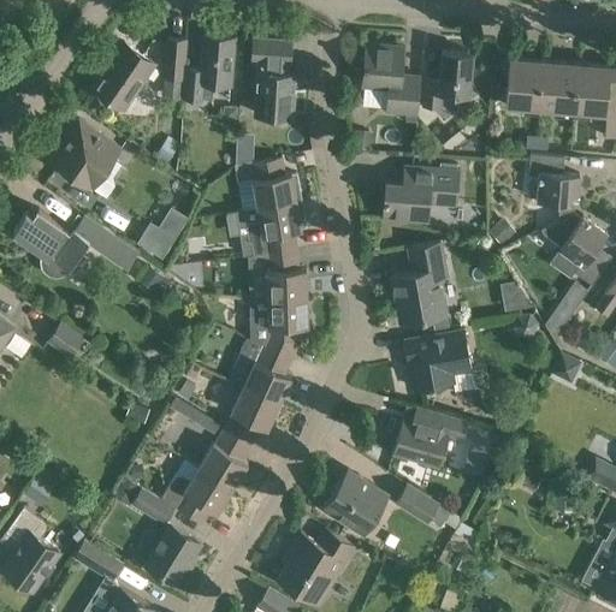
[(201,72),(187,71),(184,100),(201,102),(201,100),(213,101),(214,87),(231,88),(235,40),(203,37),(201,72)]
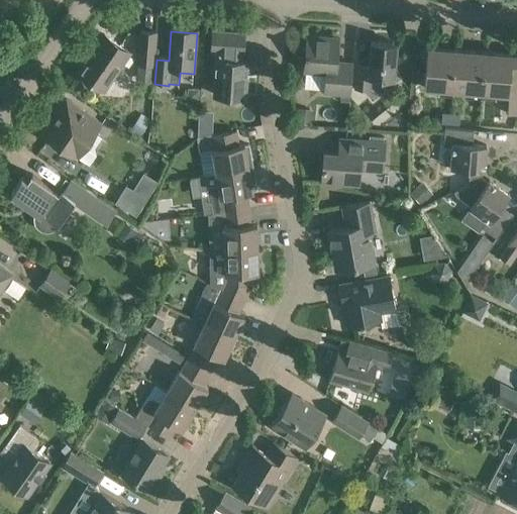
[(157,34),(140,33),(138,67),(154,69),(157,34)]
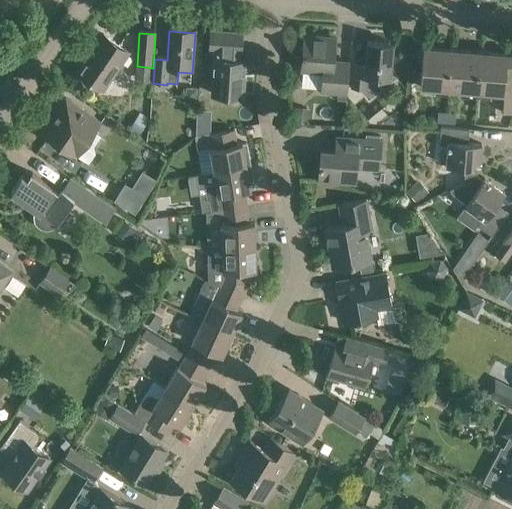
[(212,96),(224,97),(244,98),(246,62),(238,62),(239,55),(241,55),(243,35),(211,33),(209,53),(215,53),(215,60),(214,60),(212,96)]
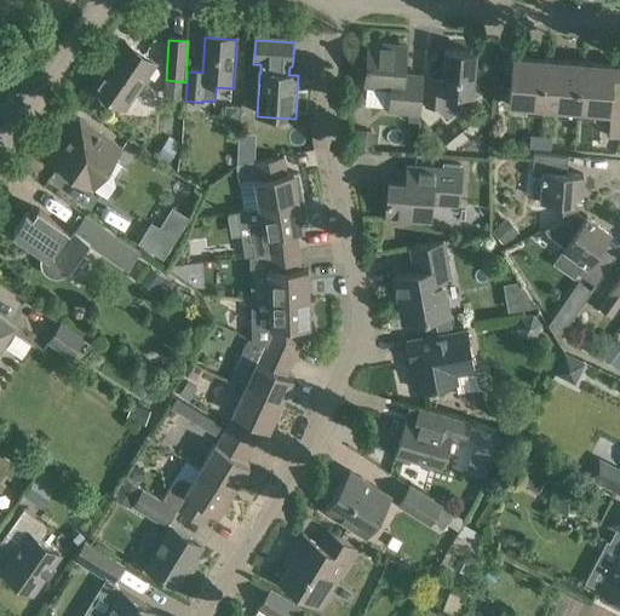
[(93,91),(124,111),(156,65),(126,45),(93,91)]
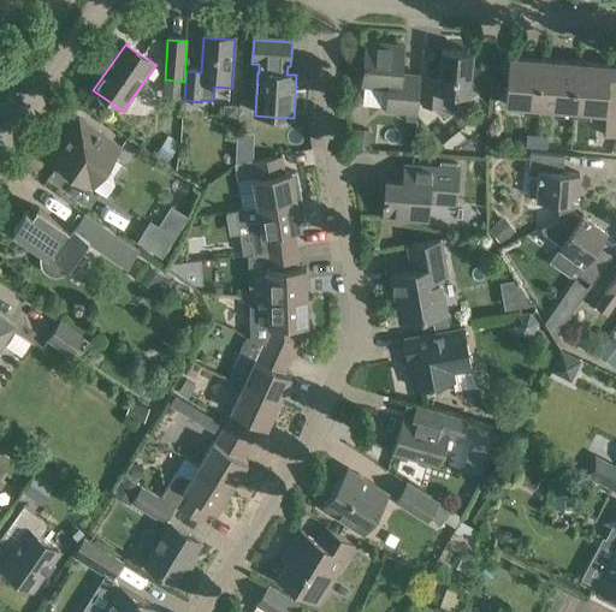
[(421,79),(402,77),(404,49),(366,46),(362,85),(389,89),(386,112),(418,116),(421,79)]
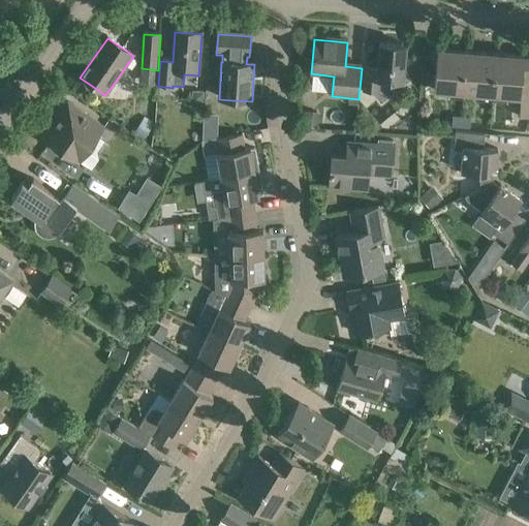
[(364,93),(378,94),(379,82),(403,84),(406,48),(380,44),(378,69),(366,68),(364,89),(364,93)]
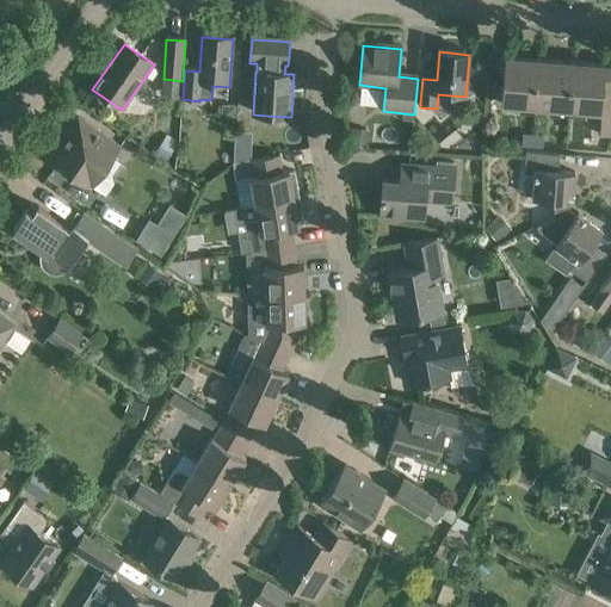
[(501,106),(539,110),(543,62),(506,59),(501,106)]
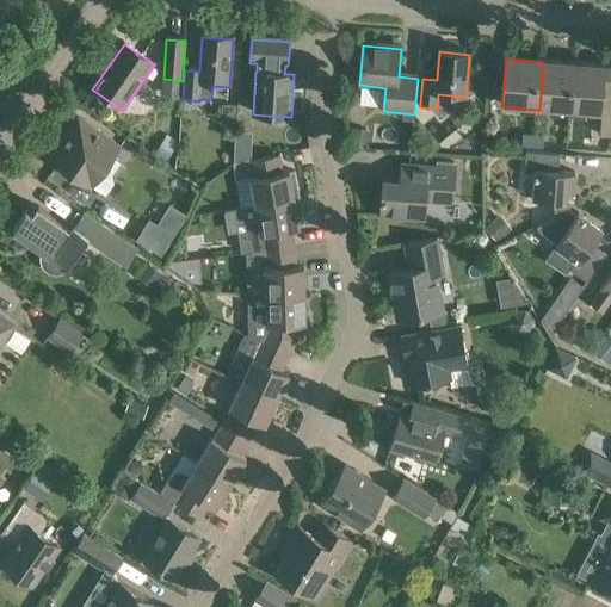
[(539,110),(578,112),(581,64),(543,62),(539,110)]
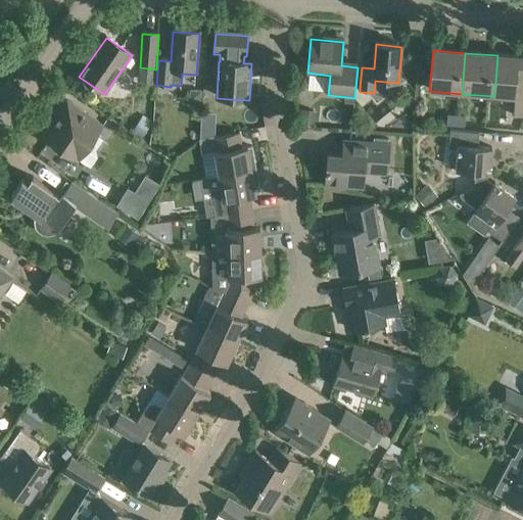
[(522,57),(497,55),(494,96),(515,98),(514,117),(522,119),(522,111),(522,57)]
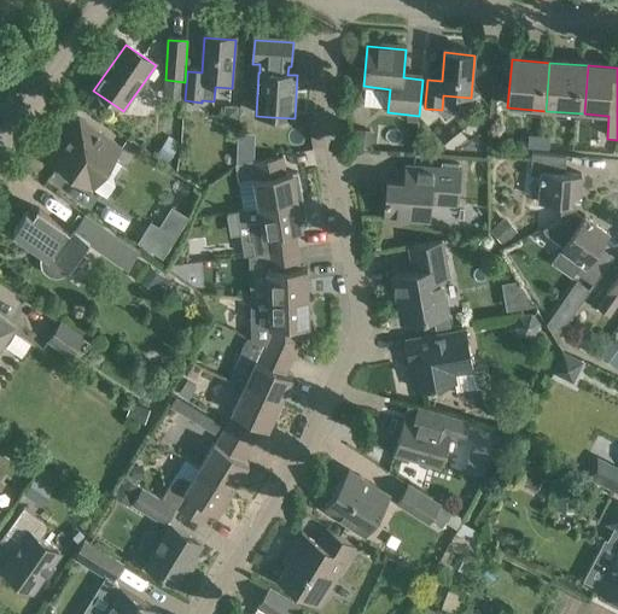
[(239,109),(226,109),(225,121),(238,122),(239,109)]
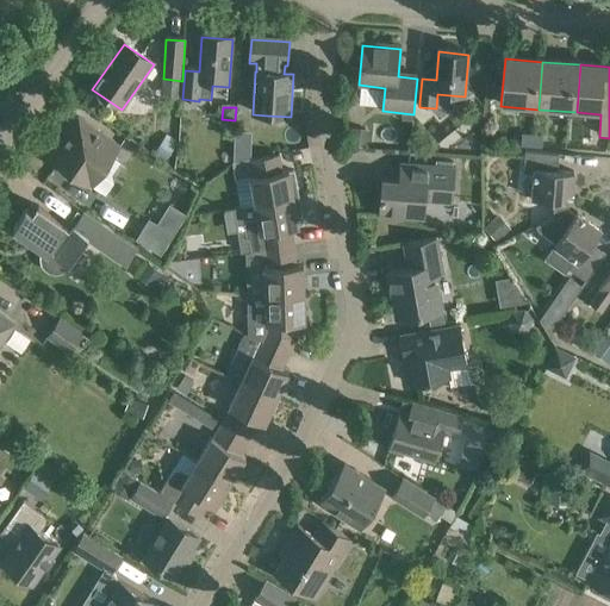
[(79,119),(50,161),(92,189),(92,188),(106,198),(114,186),(112,177),(120,164),(112,158),(120,148),(79,119)]
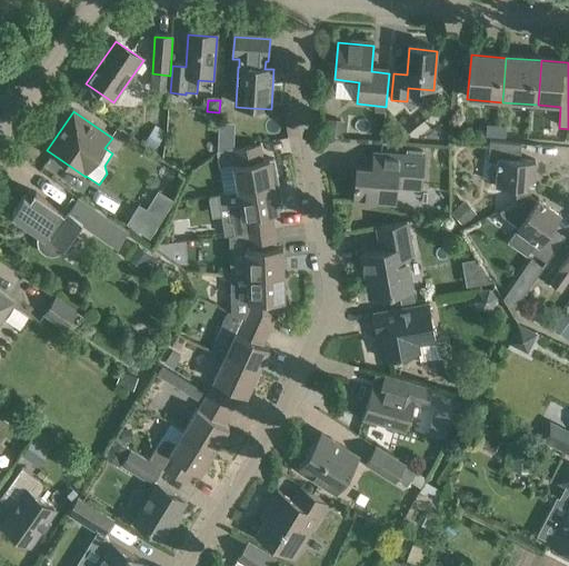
[(327,121),(325,137),(340,138),(341,123),(327,121)]
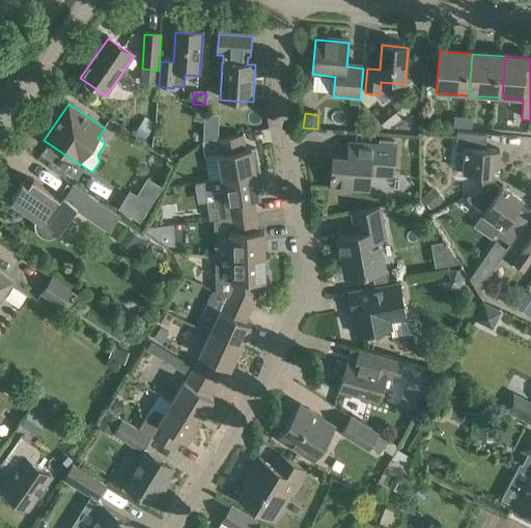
[(200,115),(199,141),(216,141),(216,115),(200,115)]
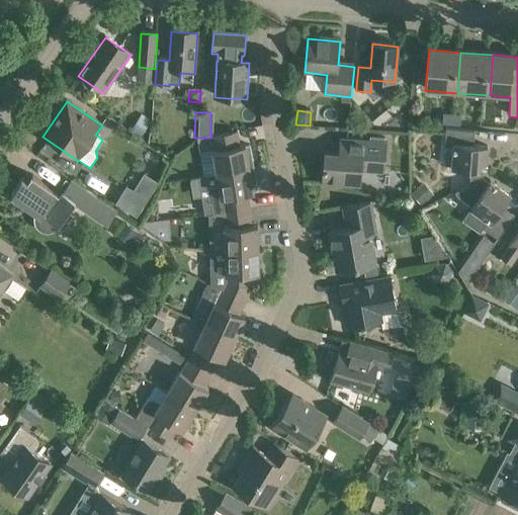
[(443,116),(443,125),(460,126),(460,117),(443,116)]
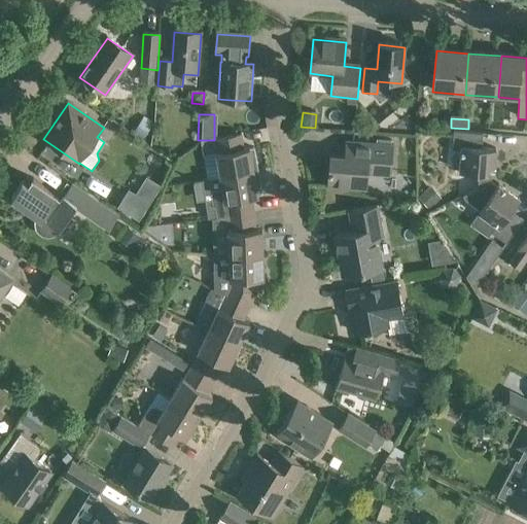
[(479,175),(478,190),(491,183),(492,176),(494,177),(496,150),(482,149),(483,135),(454,133),(452,151),(462,152),(460,174),(479,175)]
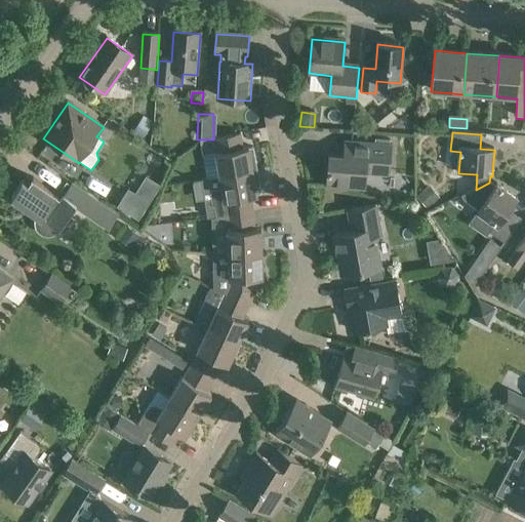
[(219,177),(253,172),(249,149),(243,150),(241,135),(214,139),(216,154),(215,154),(219,177)]
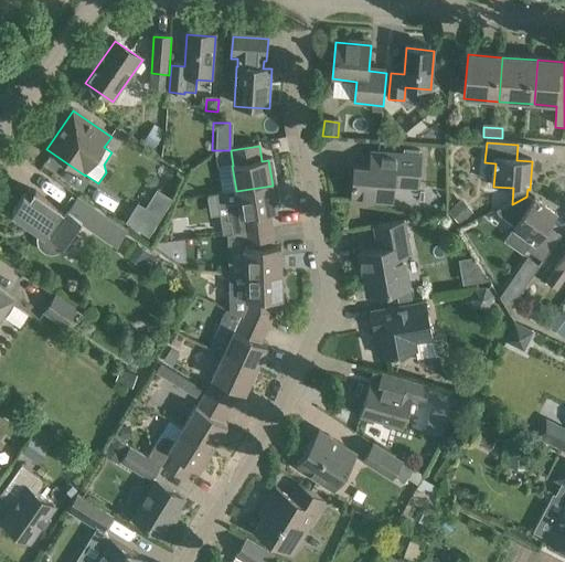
[(351,203),(368,204),(368,202),(393,204),(394,188),(418,190),(422,158),(377,155),(376,170),(354,168),(351,203)]
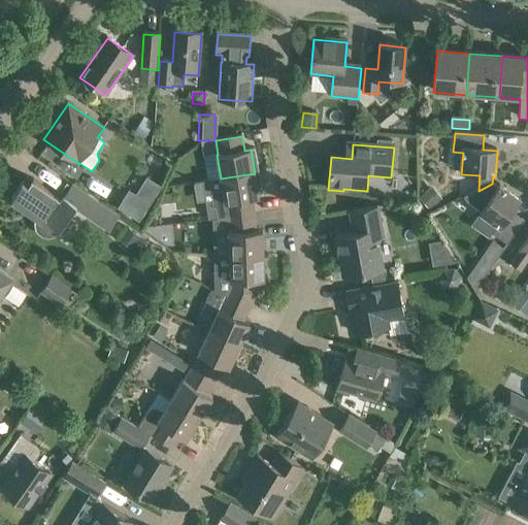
[(210,221),(255,216),(253,199),(259,198),(255,173),(221,178),(203,182),(207,202),(210,221)]
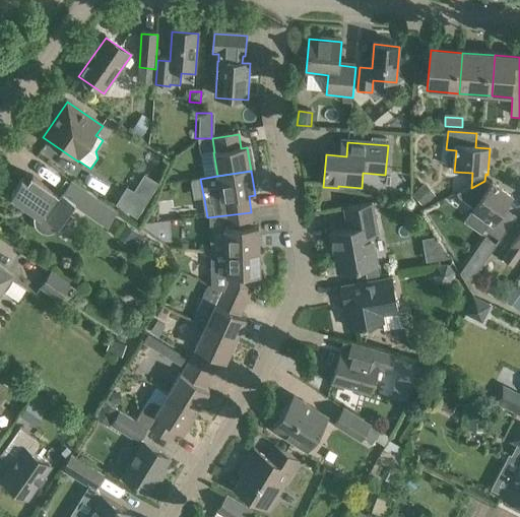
[(11,197),(40,216),(38,219),(38,223),(39,227),(41,231),(44,233),(47,234),(51,233),(54,232),(57,229),(59,227),(75,204),(108,228),(118,213),(72,182),(63,194),(62,194),(60,197),(31,177),(29,180),(30,181),(27,185),(22,181),(11,197)]
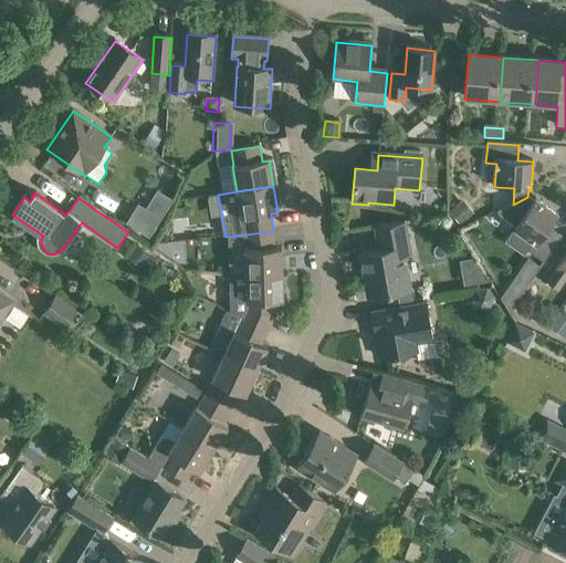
[(513,205),(526,214),(514,230),(534,243),(528,252),(544,263),(549,256),(562,238),(549,229),(558,216),(536,200),(534,202),(527,197),(513,205)]
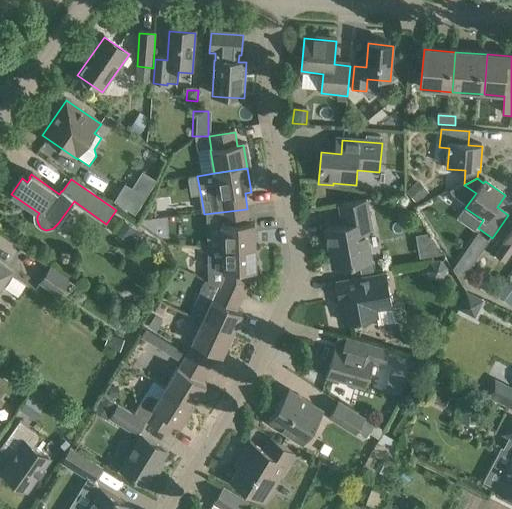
[(406,193),(417,205),(429,194),(419,182),(406,193)]
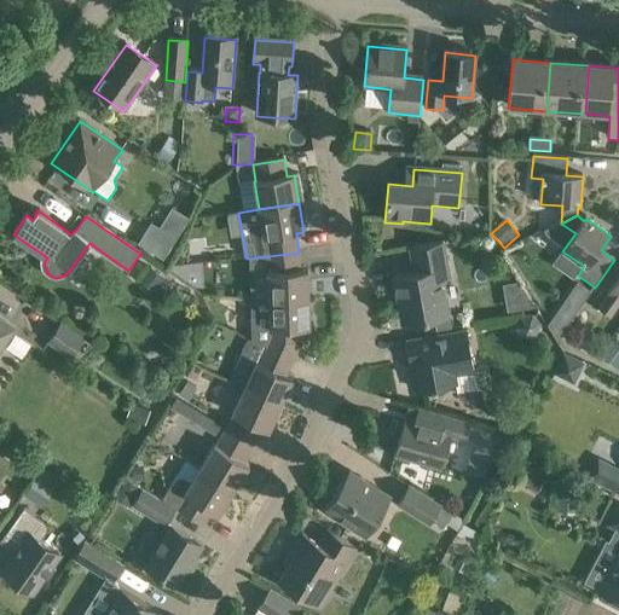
[(151,225),(139,245),(163,261),(177,241),(151,225)]
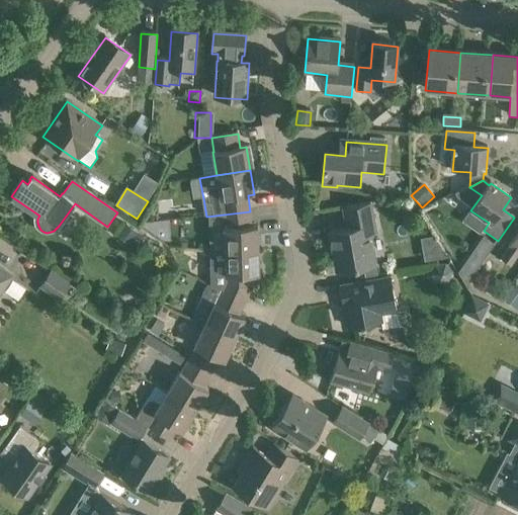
[(330,233),(337,272),(371,266),(366,236),(375,234),(370,204),(344,208),(347,230),(330,233)]
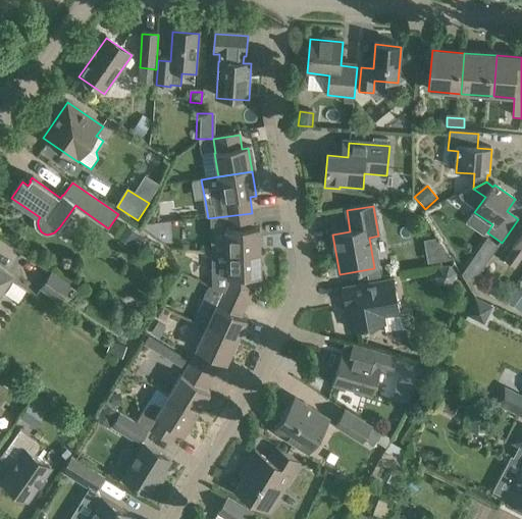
[(226,230),(226,255),(260,254),(260,229),(254,229),(252,213),(225,216),(227,230),(226,230)]
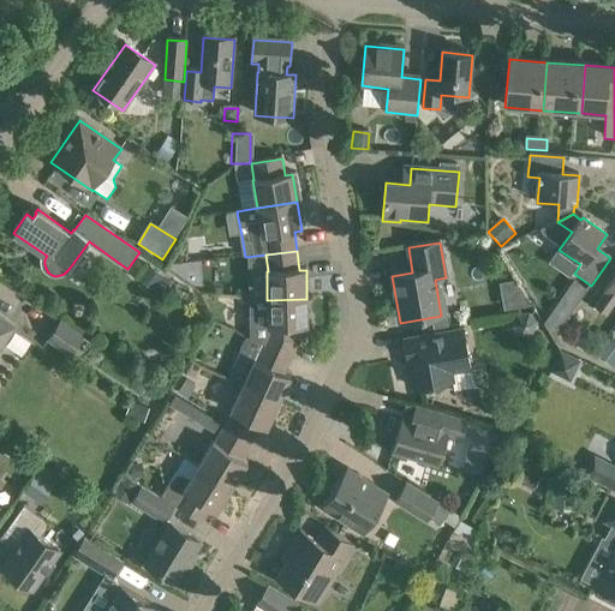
[(172,286),(163,280),(165,279),(150,268),(139,282),(154,293),(159,287),(166,293),(172,286)]
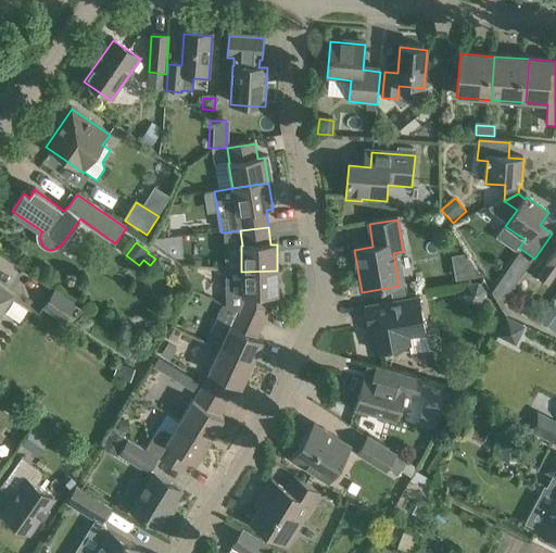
[(555,275),(555,251),(545,266),(546,267),(538,279),(548,287),(555,275)]
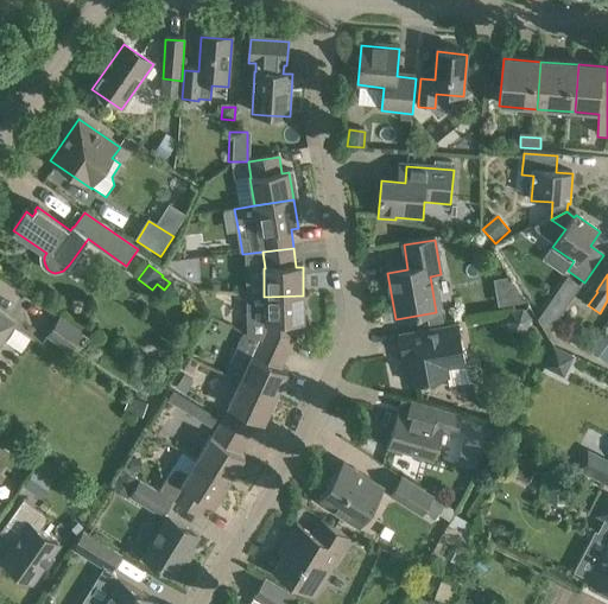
[(518,291),(510,292),(512,306),(526,304),(518,291)]
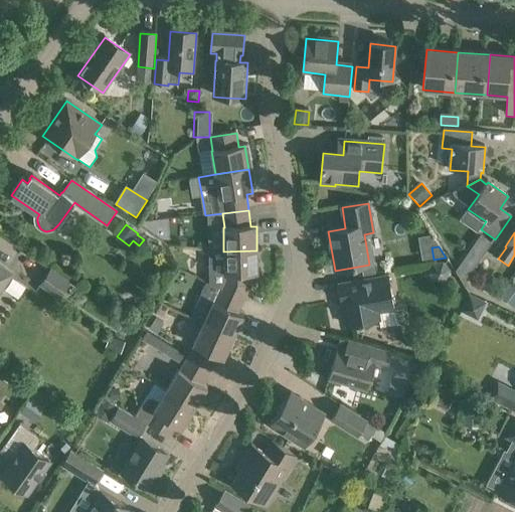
[(224,282),(220,290),(244,301),(250,287),(250,275),(258,275),(256,250),(223,251),(224,282)]
